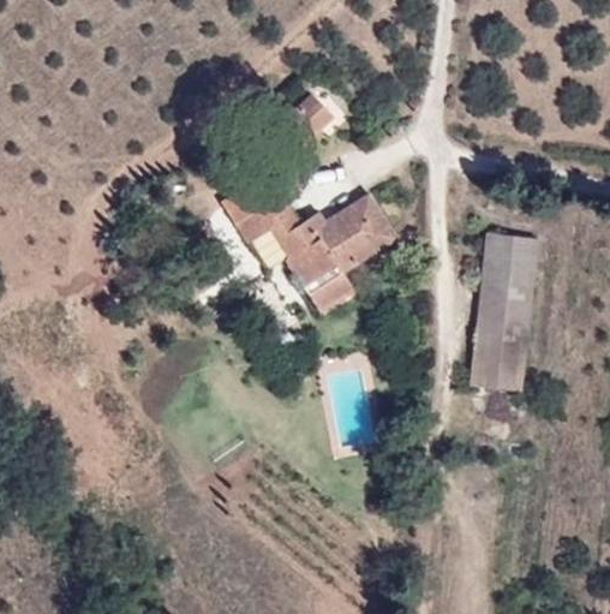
[(334,119),(315,97),(268,136),(287,156),(334,119)]
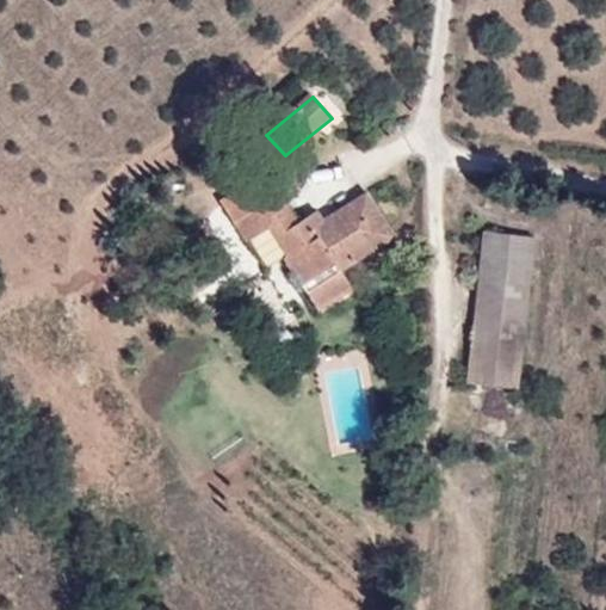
[(222,201),(237,221),(261,204),(246,184),(222,201)]
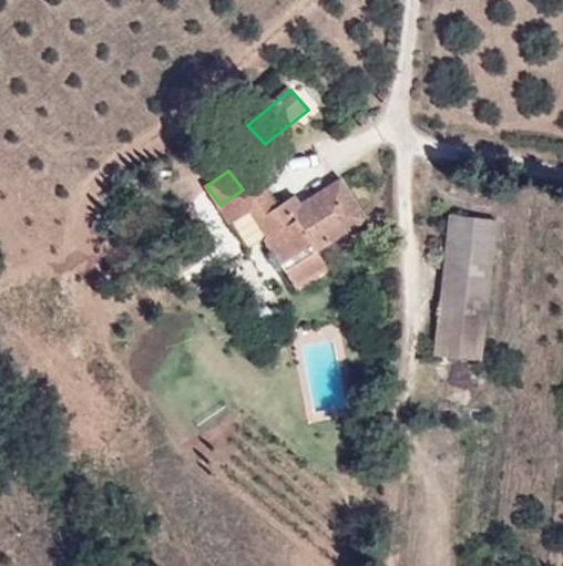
[(270,234),(266,238),(300,287),(330,266),(317,249),(366,215),(339,177),(303,204),(296,195),(279,206),(259,177),(243,189),(221,205),(232,222),(252,207),(270,234)]
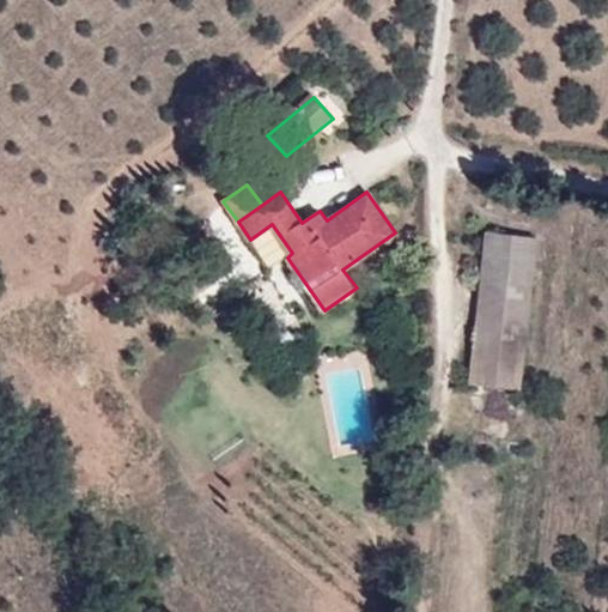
[(536,238),(491,232),(485,231),(468,385),(520,389),(535,242),(536,238)]
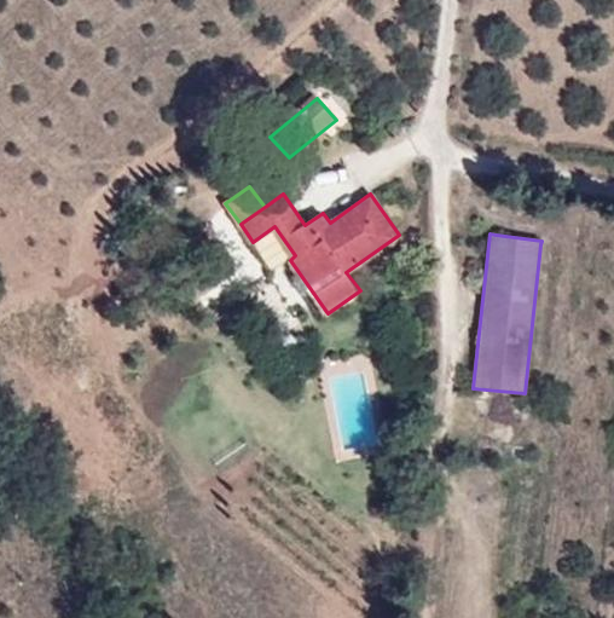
[(394,446),(405,446),(404,427),(394,426),(394,446)]
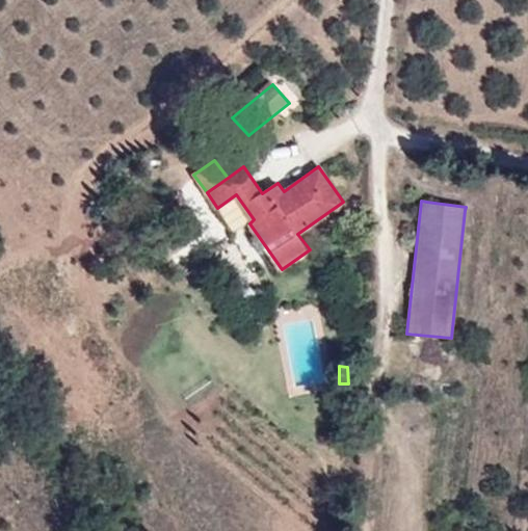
All buildings are outlined.
